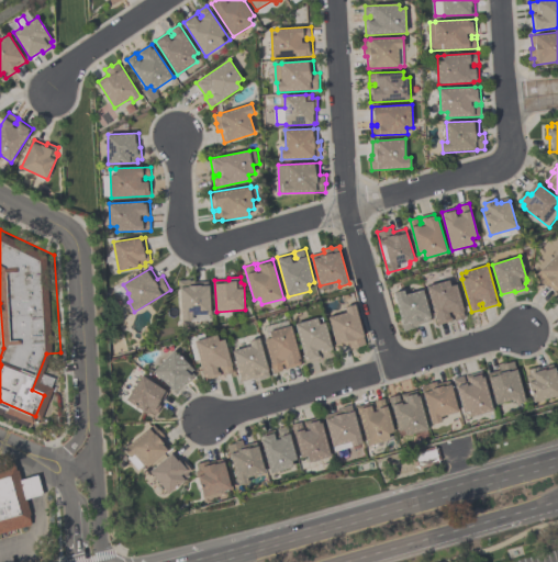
[(211,321),(192,322),(192,321),(182,321),(180,281),(191,280),(191,282),(210,282),(212,314),(211,314),(211,321)]
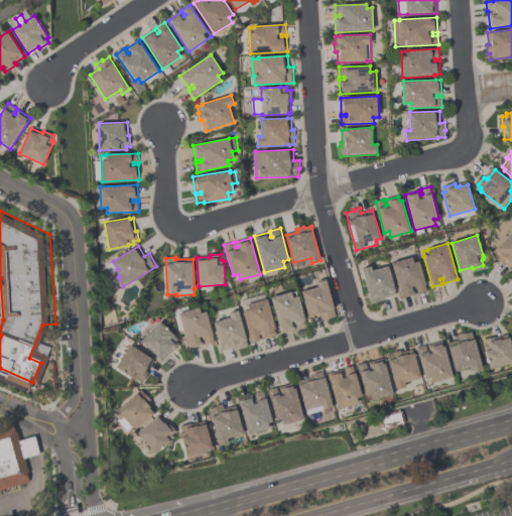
[(427,291),(402,299),(392,263),(412,257),(414,262),(419,261),(427,291)]
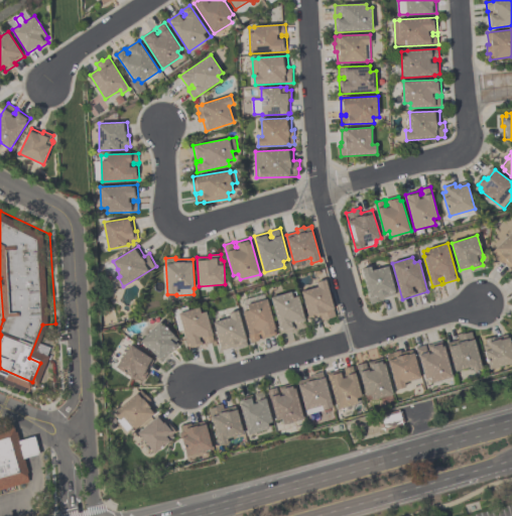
[(397,294),(385,298),(385,299),(380,301),(381,301),(371,304),(362,269),(372,266),(373,270),(389,266),(397,294)]
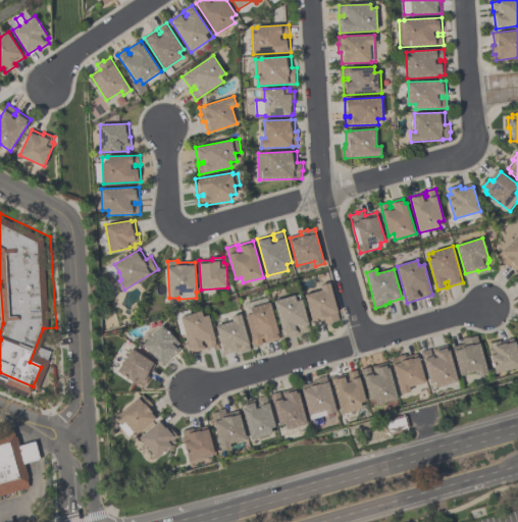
[(341,320),(326,325),(325,320),(313,323),(305,295),(321,290),(320,285),(329,282),(341,320)]
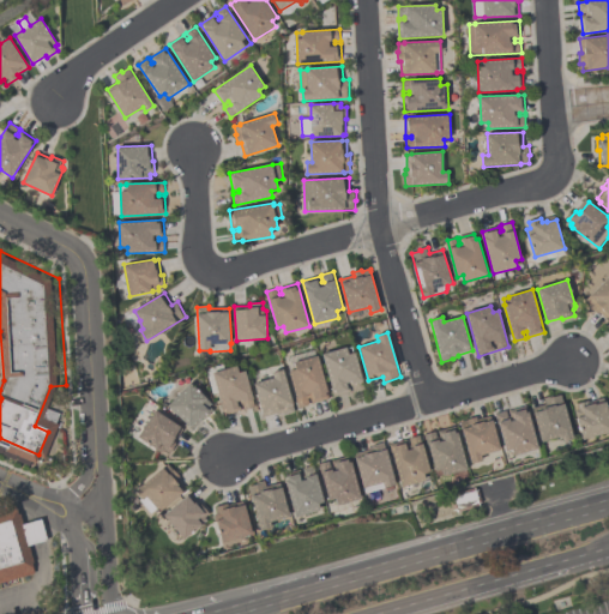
[(335,397),(323,354),(347,347),(348,349),(353,347),(354,353),(355,351),(366,387),(355,391),(354,385),(350,386),(351,391),(335,397)]
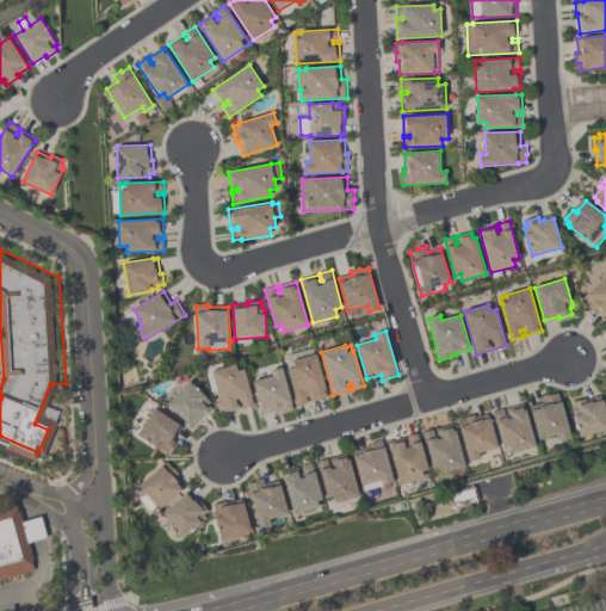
[(298,406),(288,369),(295,368),(292,360),(316,353),(329,396),(298,406)]
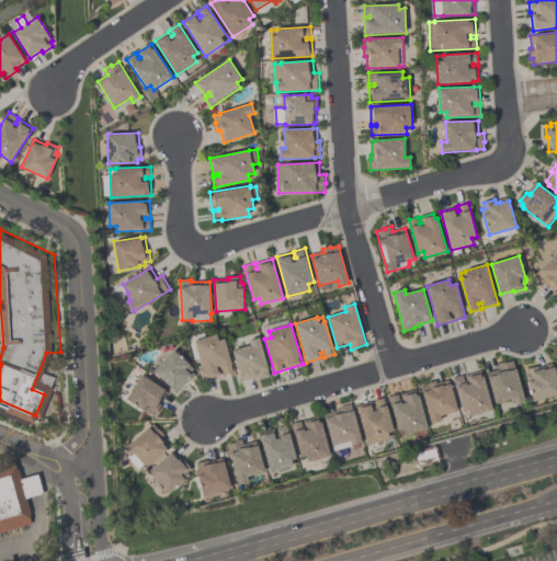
[(206,379),(194,341),(217,334),(219,340),(224,339),(234,371),(225,375),(223,369),(220,369),(222,375),(206,379)]
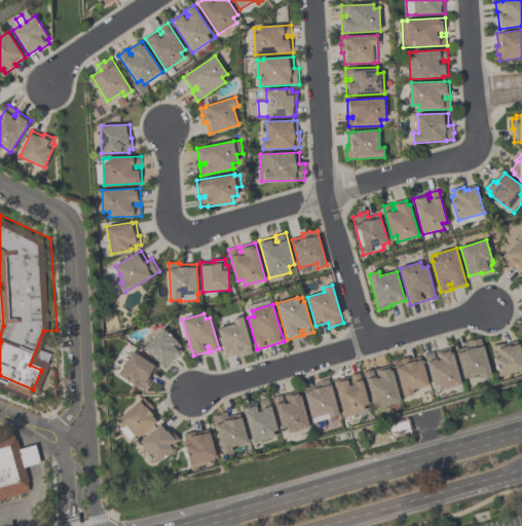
[(226,358),(218,329),(234,324),(233,320),(243,316),(254,352),(244,355),(243,354),(238,355),(238,354),(226,358)]
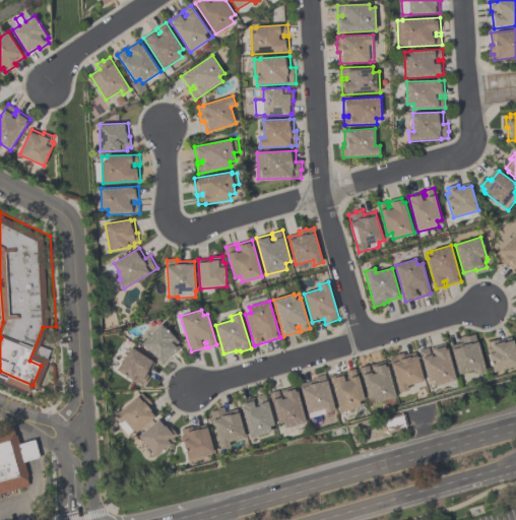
[(143,344),(162,324),(181,341),(178,344),(182,347),(174,355),(173,354),(165,364),(143,344)]
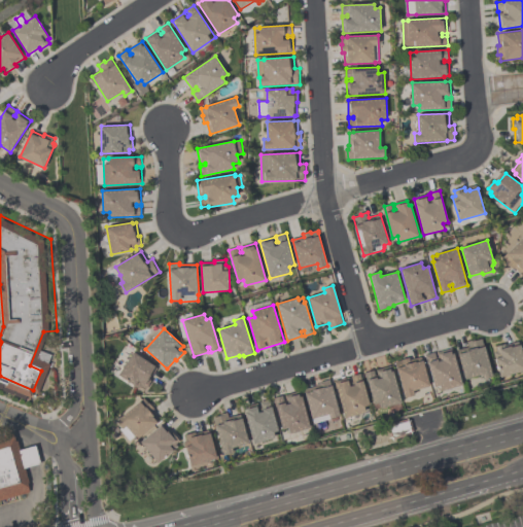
[(466,379),(458,350),(469,347),(468,341),(475,339),(476,341),(483,338),(493,377),(484,379),(483,375),(466,379)]
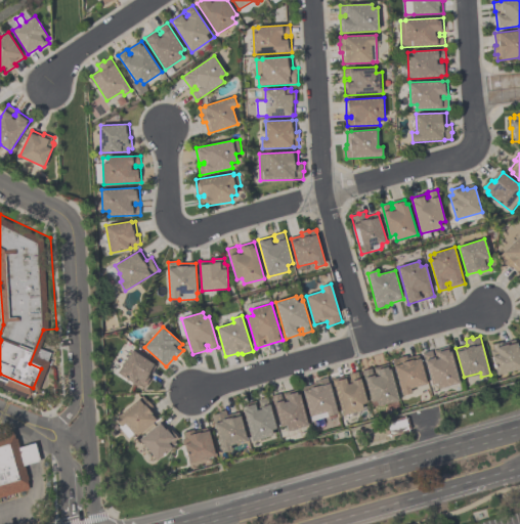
[(519,369),(499,375),(491,350),(494,350),(493,344),(504,342),(505,343),(518,339),(519,344),(519,369)]
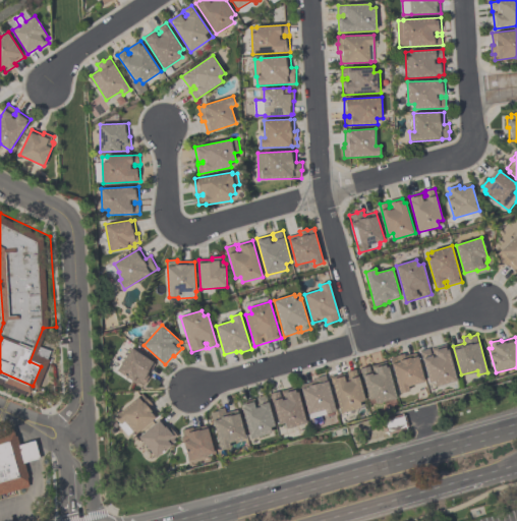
[(431,382),(421,351),(431,348),(433,354),(435,353),(434,348),(448,344),(458,381),(437,387),(436,381),(431,382)]
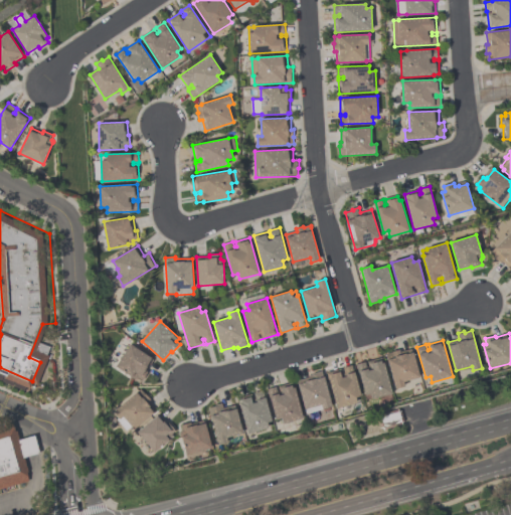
[(144,380),(139,377),(139,378),(137,379),(136,378),(135,377),(117,366),(131,344),(155,359),(148,370),(149,371),(144,380)]
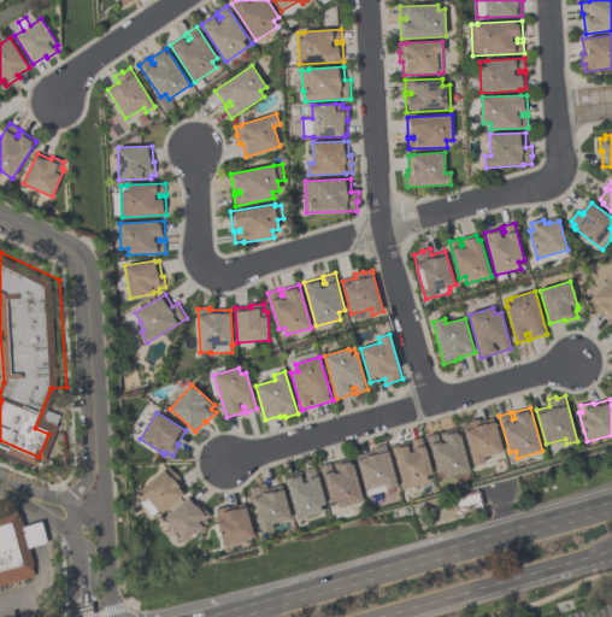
[(475,465),(465,430),(474,428),(474,427),(487,423),(487,424),(495,422),(504,452),(484,457),(486,462),(475,465)]
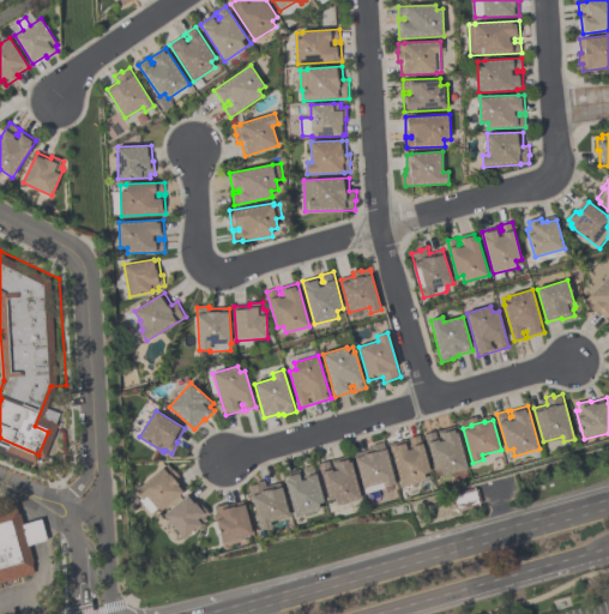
[(436,470),(426,434),(436,432),(439,438),(441,437),(440,431),(457,426),(469,468),(445,475),(442,469),(436,470)]
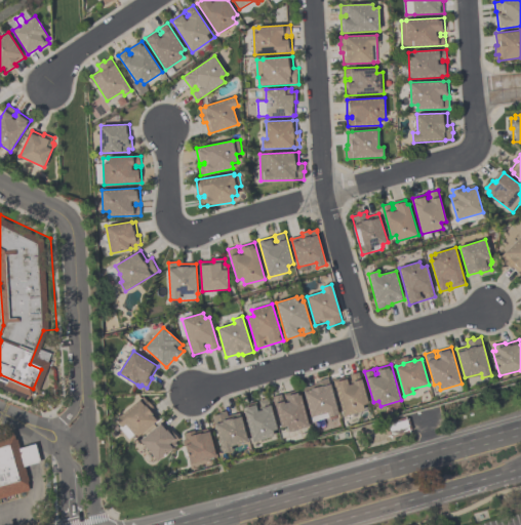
[(345,416),(334,380),(349,376),(351,380),(352,380),(351,374),(360,372),(369,403),(363,405),(365,410),(345,416)]
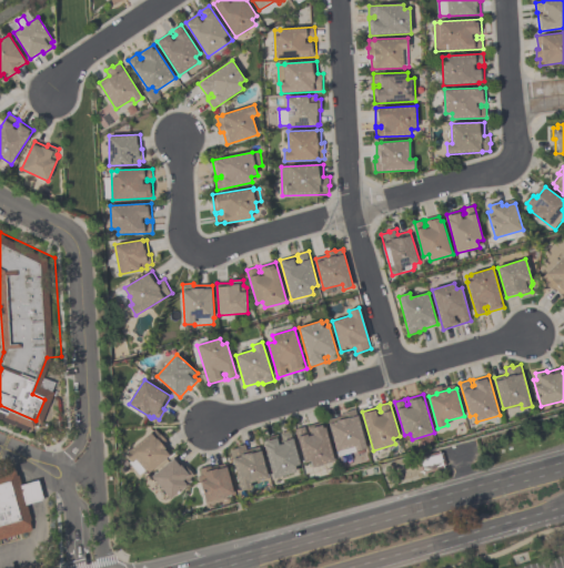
[(340,456),(329,419),(341,416),(341,415),(345,413),(345,412),(356,408),(368,448),(340,456)]
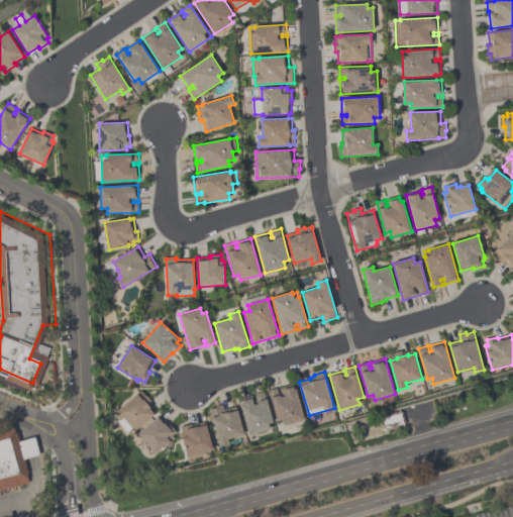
[(285,426),(283,420),(279,421),(269,391),(279,388),(280,394),(282,393),(281,388),(295,383),(306,419),(285,426)]
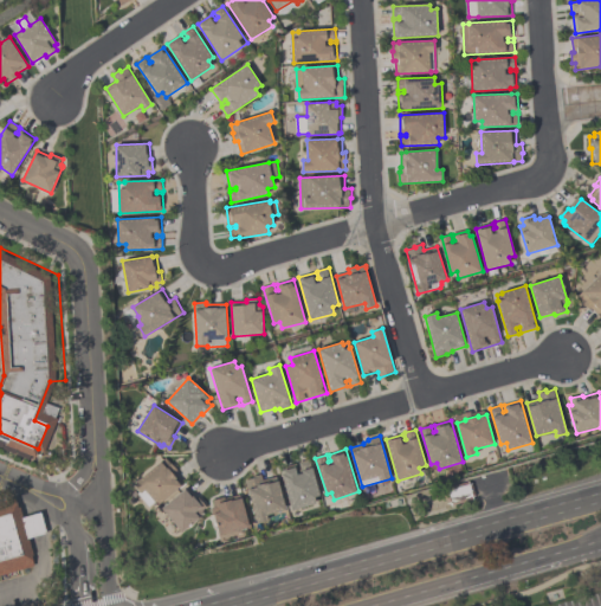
[(134,484),(161,462),(162,462),(167,458),(170,463),(172,463),(178,470),(175,472),(185,483),(182,485),(182,487),(159,505),(156,502),(156,504),(153,507),(150,507),(140,494),(141,492),(134,484)]
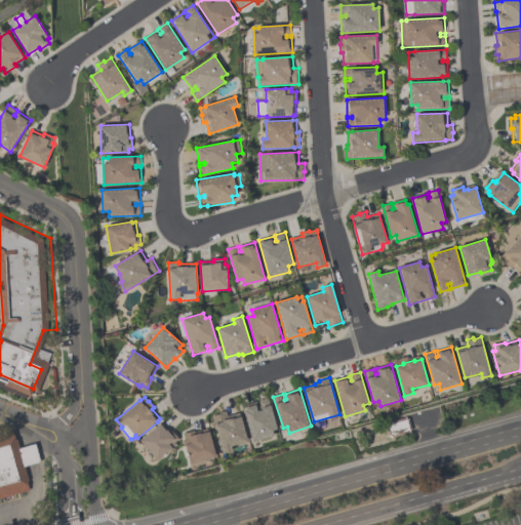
[(253,442),(244,406),(258,402),(259,407),(262,406),(259,400),(270,398),(278,430),(273,431),(275,436),(253,442)]
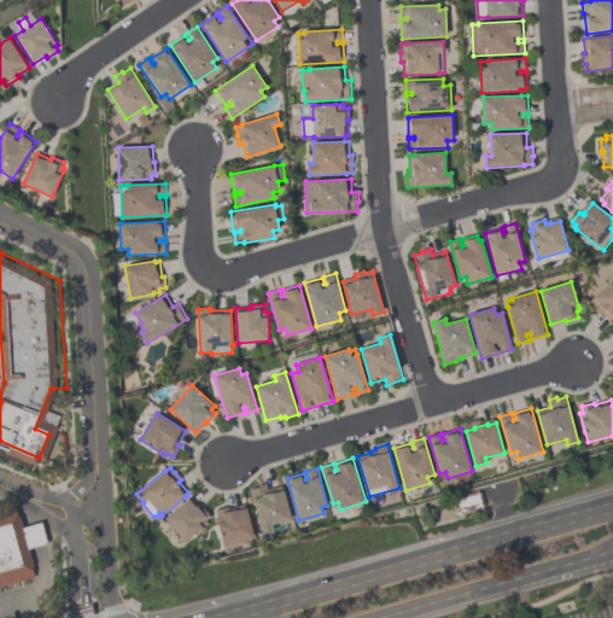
[(264,534),(252,490),(261,487),(261,485),(268,483),(270,490),(282,487),(292,519),(273,525),(275,530),(264,534)]
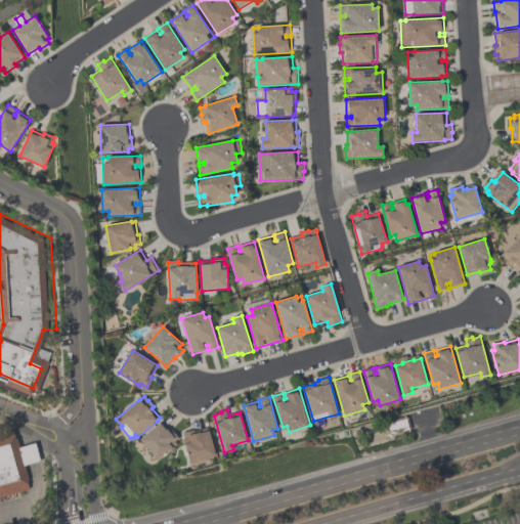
[(140,439),(163,421),(171,431),(172,430),(179,439),(176,441),(178,444),(158,461),(140,439)]
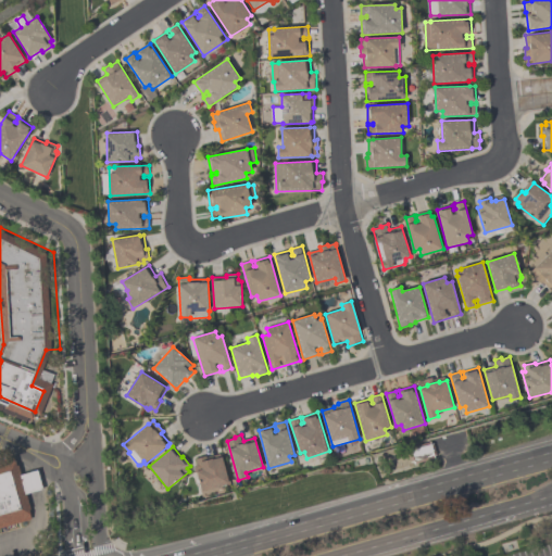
[(202,491),(196,468),(197,466),(198,464),(197,459),(207,456),(207,457),(222,453),(230,483),(202,491)]
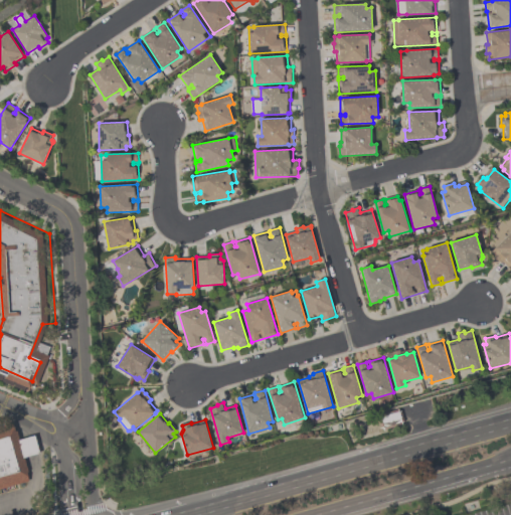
[(0,426),(15,423),(29,485),(0,491),(0,426)]
